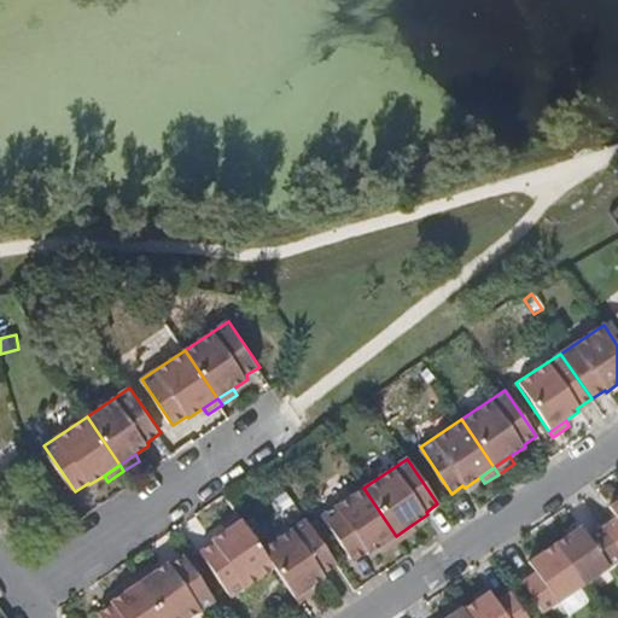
[(396,536),(363,488),(321,516),(353,561),(365,552),(368,554),(382,546),(396,536)]
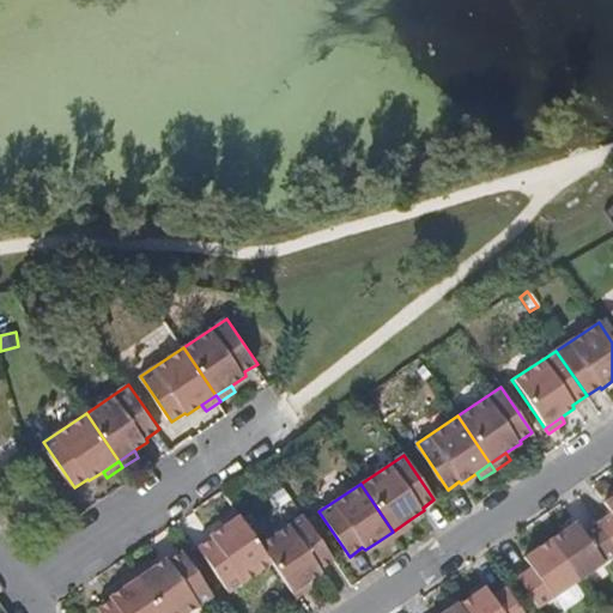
[(19,496),(20,498),(34,490),(32,486),(19,496)]
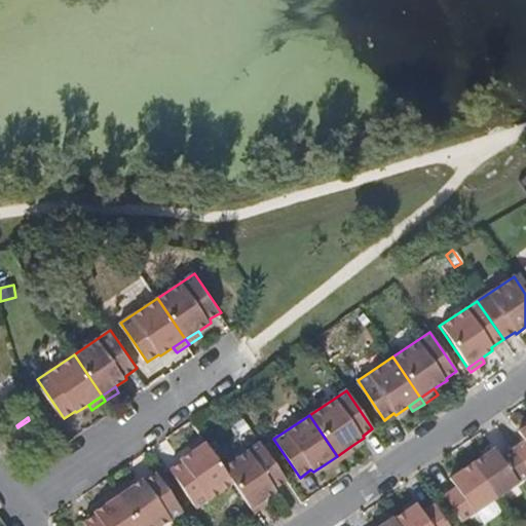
[(29,420),(17,427),(27,441),(38,434),(29,420)]
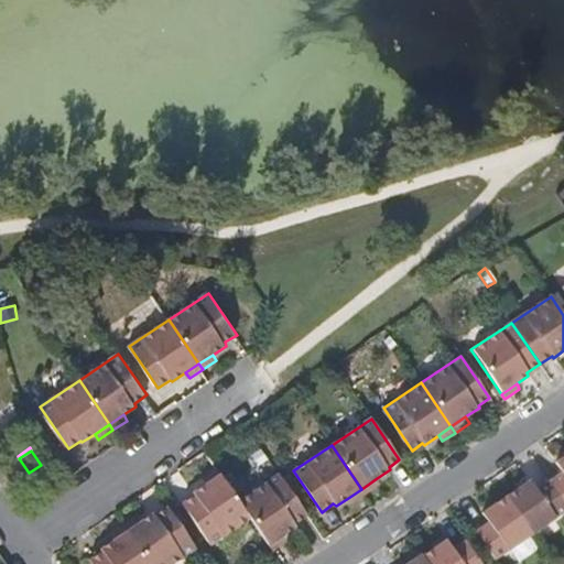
[(549,481),(563,502),(563,456),(555,463),(561,473),(549,481)]
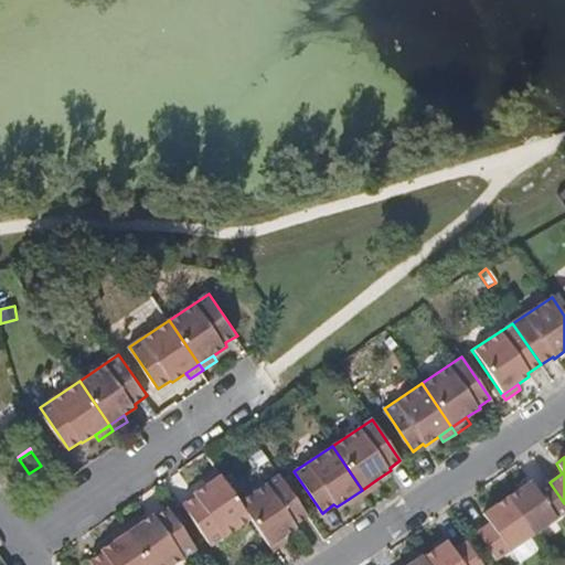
[(221,477),(216,470),(202,481),(205,487),(221,477)]
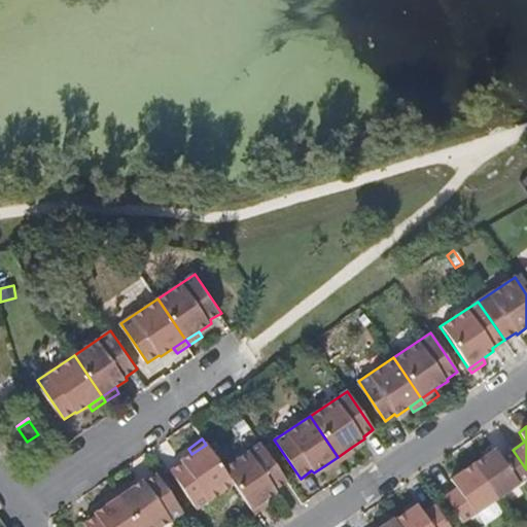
[(274,490),(285,482),(258,443),(221,468),(235,487),(250,510),(264,500),(275,492),(274,490)]
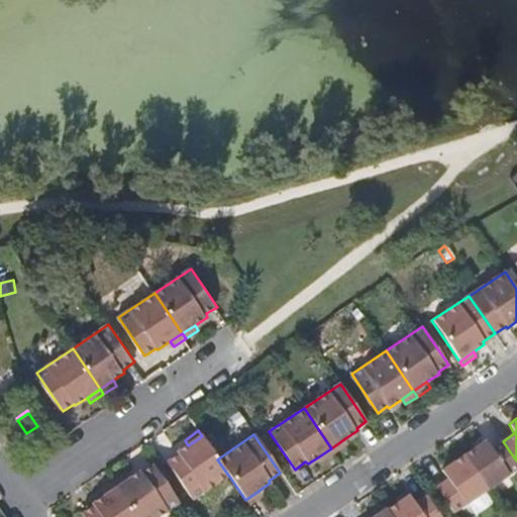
[(230,478),(217,459),(202,436),(188,445),(178,453),(179,453),(168,462),(194,501),(230,478)]
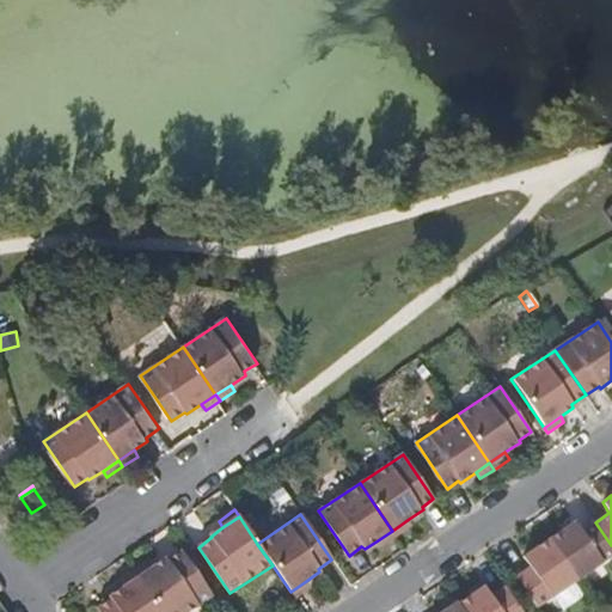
[(392,531),(396,537),(411,526),(409,519),(392,531)]
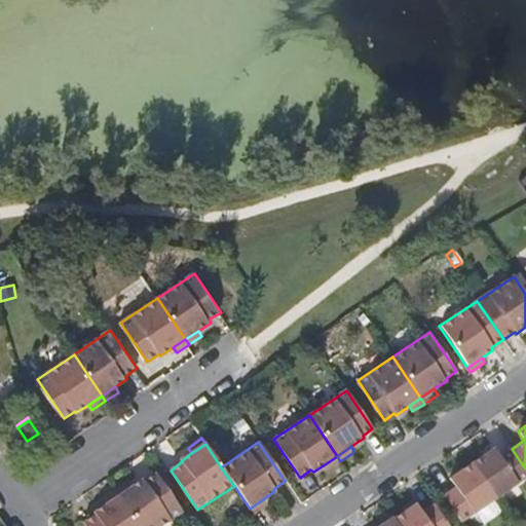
[(495,497),(525,477),(525,468),(512,449),(499,457),(493,449),(472,463),(495,497)]
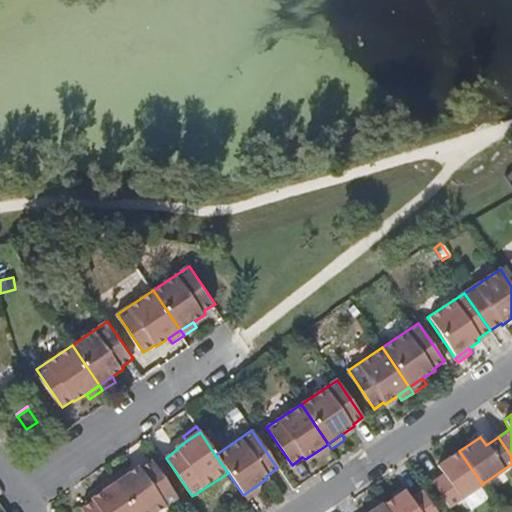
[(319,457),(331,449),(328,444),(316,452),(319,457)]
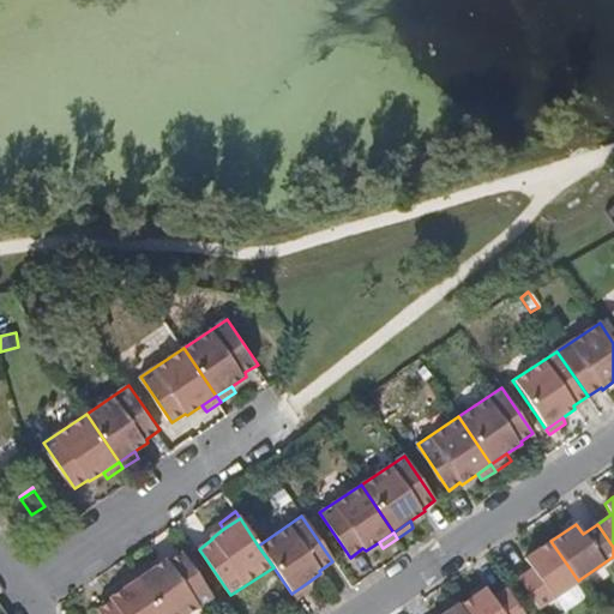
[(539,608),(578,581),(551,541),(524,558),(531,569),(517,578),(539,608)]
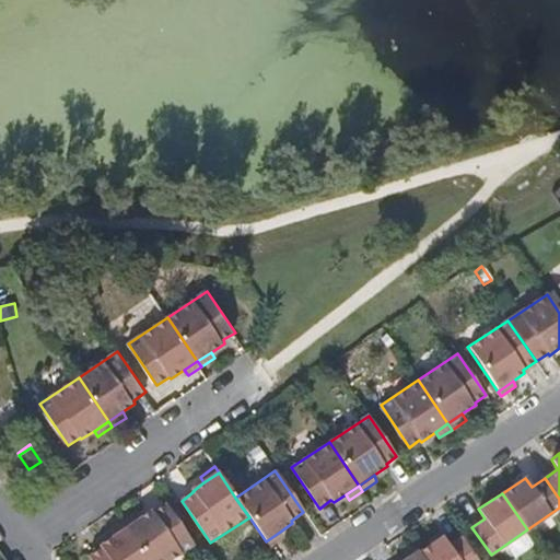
[(125,528),(147,559),(171,559),(194,545),(166,503),(153,512),(152,511),(139,520),(125,528)]
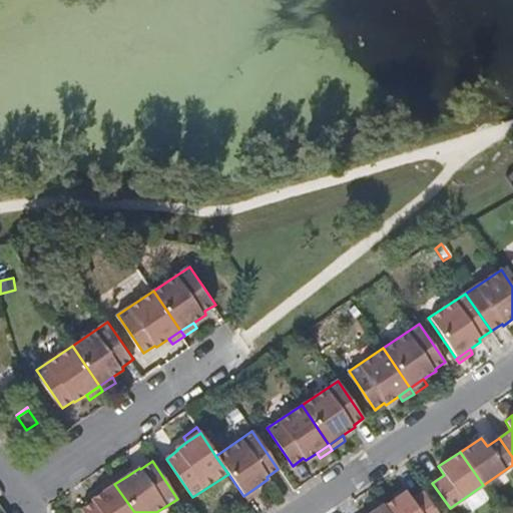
[(123,470),(111,479),(114,484),(127,476),(123,470)]
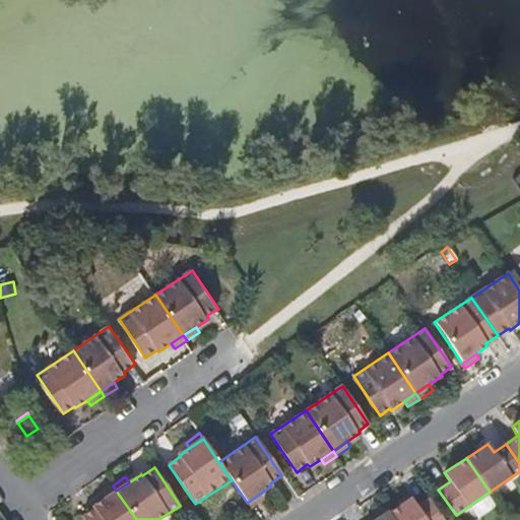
[(116,491),(113,485),(101,494),(104,499),(116,491)]
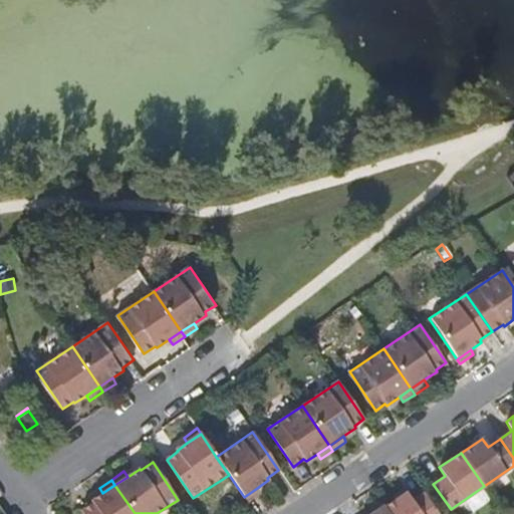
[(82,513),(135,513),(114,485),(102,493),(92,500),(91,504),(80,511),(82,513)]
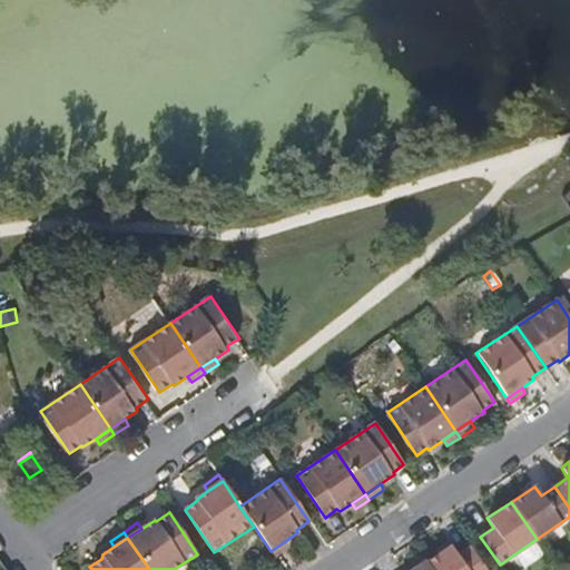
[(288,547),(285,541),(271,551),(274,557),(288,547)]
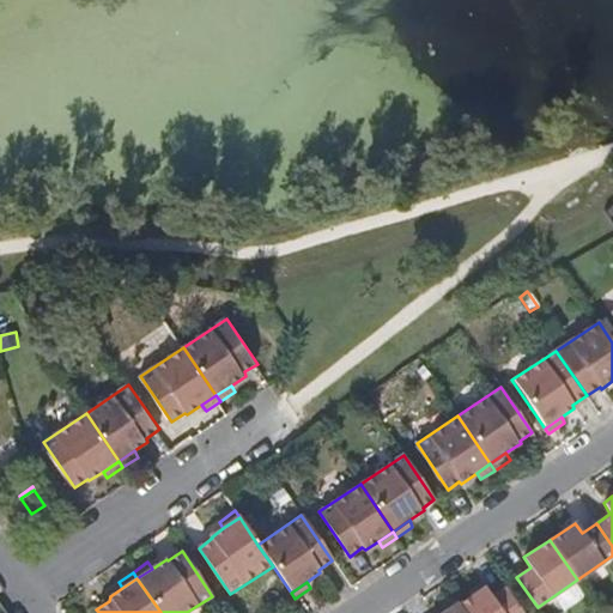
[(463,612),(523,612),(508,589),(493,599),(485,588),(459,606),(463,612)]
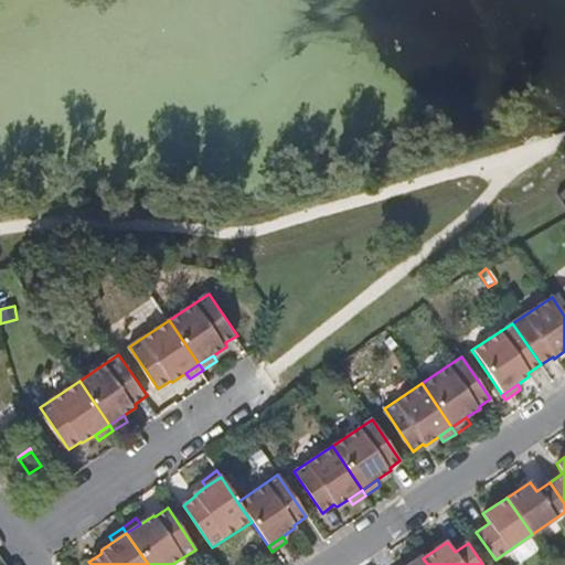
[(427,564),(423,558),(422,555),(407,564),(427,564)]
